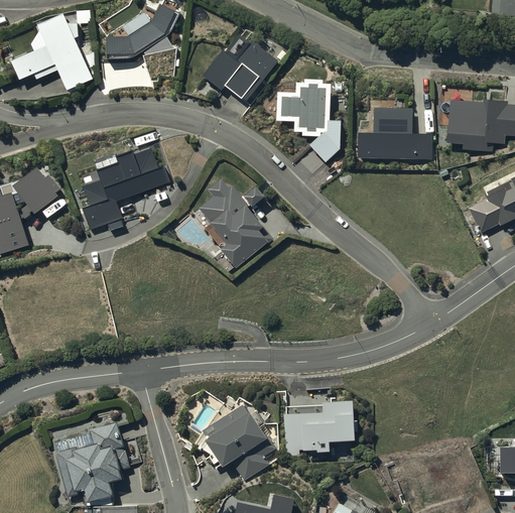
[(126,33),(105,35),(106,57),(133,56),(140,50),(142,54),(172,45),(162,35),(168,30),(177,10),(157,0),(156,0),(148,19),(126,33)]
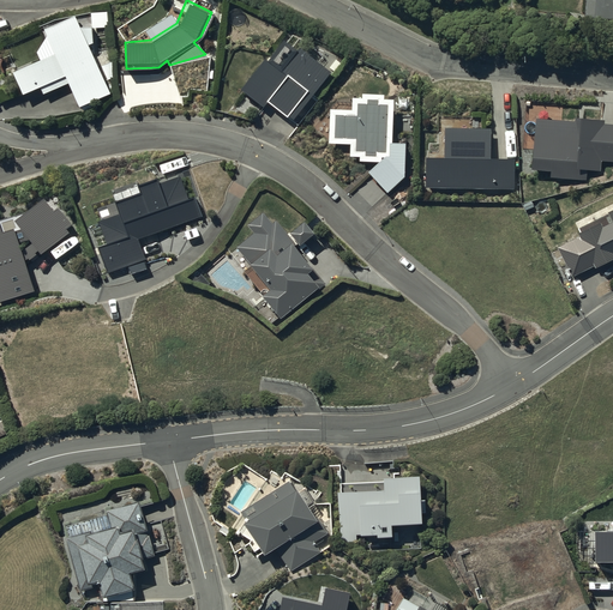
[(612,0),(584,0),(583,18),(612,19),(612,0)]
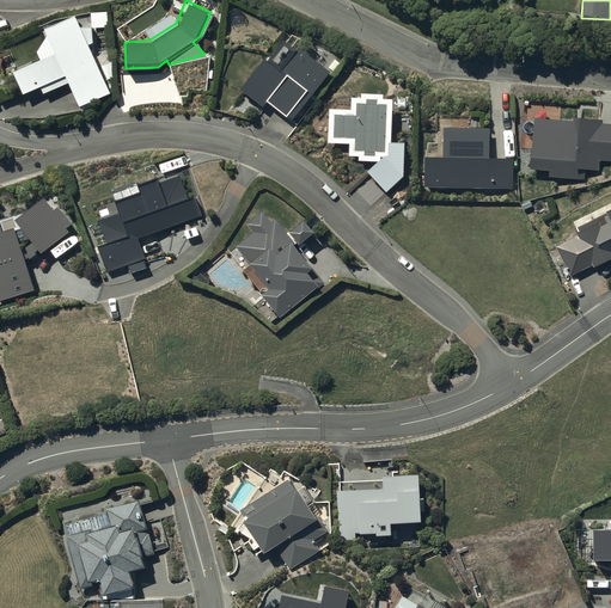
[(111,94),(78,13),(48,25),(59,50),(14,68),(25,94),(42,88),(44,94),(69,85),(78,108),(111,94)]
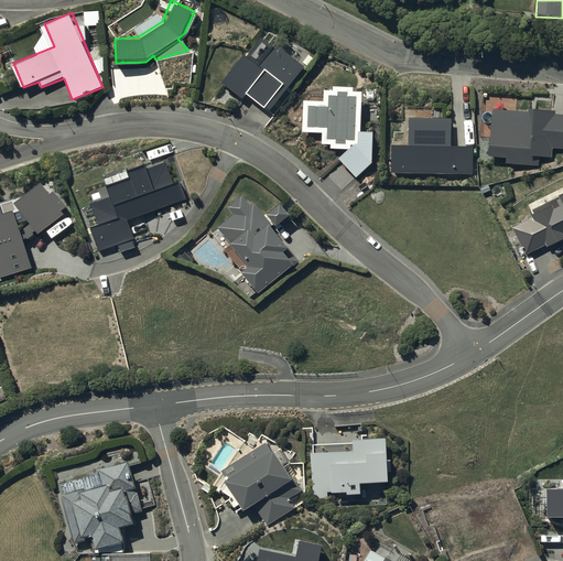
[(304,65),(261,33),(246,54),(244,52),(220,82),(241,98),(245,94),(263,108),(264,106),(269,110),(304,65)]
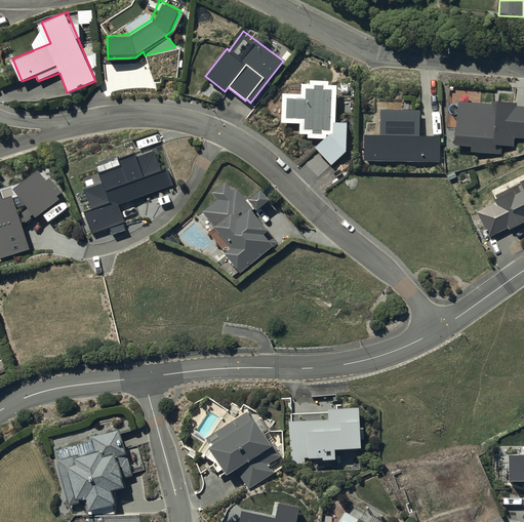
[(301,98),(301,92),(282,92),(281,123),(298,124),(298,134),(307,134),(307,138),(325,138),(325,135),(334,135),(334,129),(331,129),(331,89),(323,89),(324,84),(314,84),(314,87),(305,87),(305,98),(301,98)]
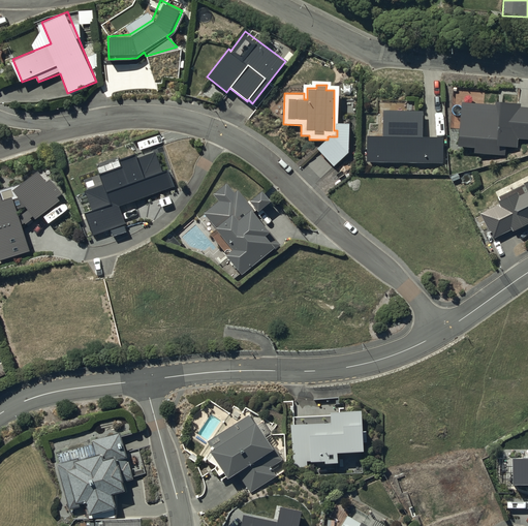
[(520,103),(495,101),(494,106),(461,103),(458,145),(475,146),(475,153),(502,155),(503,148),(517,149),(517,141),(527,142),(527,107),(519,106),(520,103)]
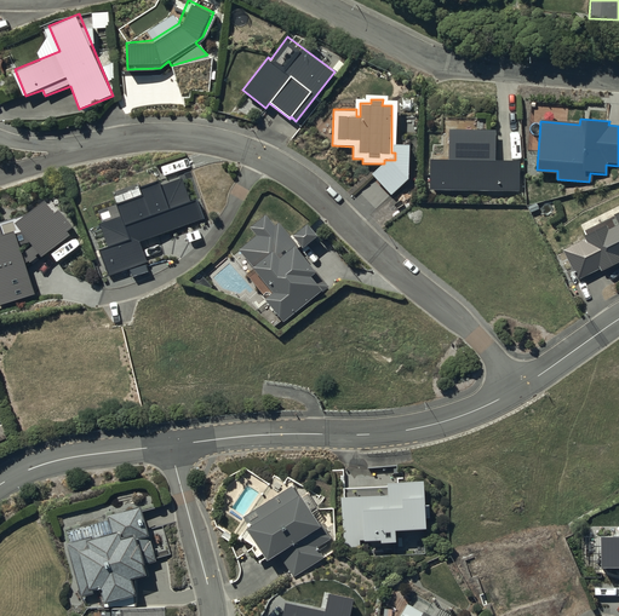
[(448,157),(430,157),(430,190),(519,191),(519,160),(496,159),(496,131),(450,130),(448,157)]
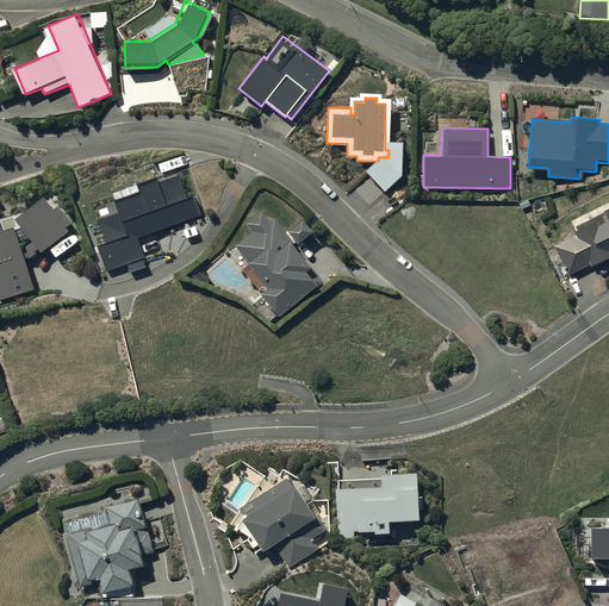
[(145,260),(138,237),(199,216),(193,197),(187,198),(178,173),(159,180),(156,175),(137,182),(141,191),(115,200),(119,213),(100,219),(107,242),(97,245),(106,273),(145,260)]
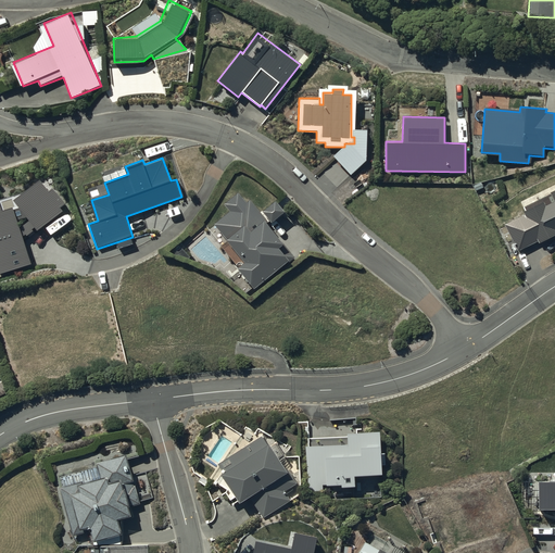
[(62,210),(37,178),(19,192),(0,198),(0,274),(29,265),(22,240),(62,210)]
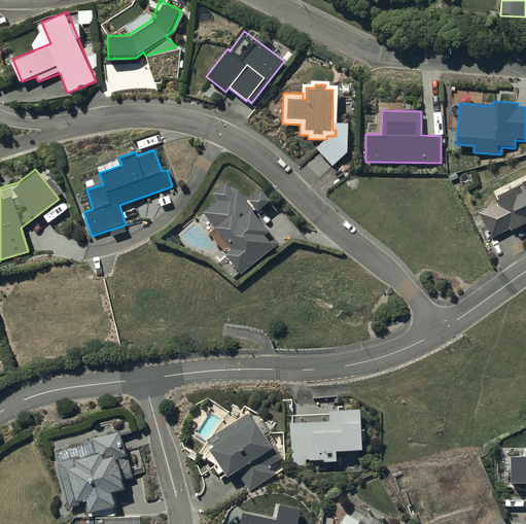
[(525,177),(521,180),(525,188),(517,193),(516,189),(495,198),(497,202),(479,210),(490,237),(525,221),(525,177)]
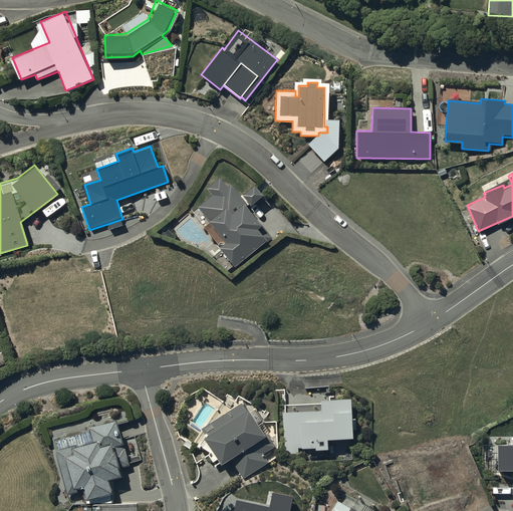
[(241,197),(231,186),(228,188),(221,178),(207,189),(213,196),(198,208),(210,223),(212,222),(226,240),(219,245),(235,266),(273,237),(261,222),(262,221),(251,206),(263,195),(255,185),(241,197)]
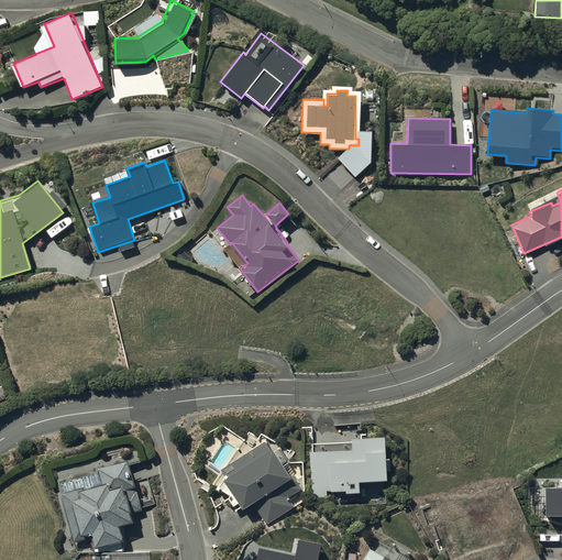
[(309,449),(311,500),(326,498),(324,469),(330,468),(330,490),(345,489),(346,491),(359,491),(359,479),(387,478),(386,471),(390,471),(389,459),(386,459),(385,435),(352,436),(352,448),(309,449)]
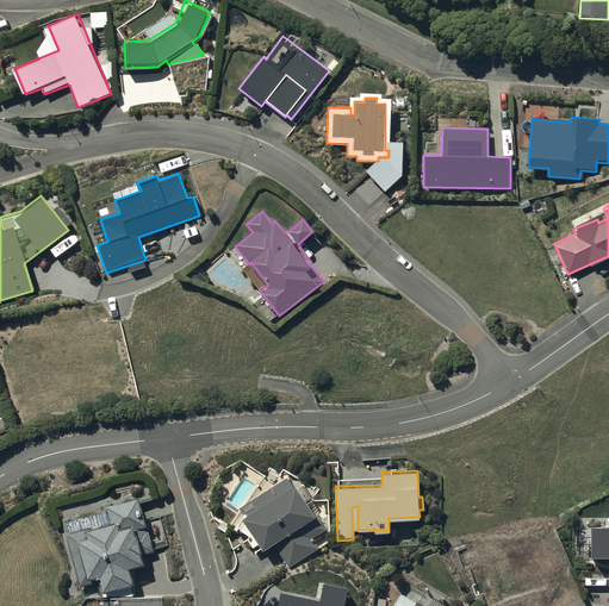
[(291,485),(287,479),(238,510),(244,519),(244,520),(263,550),(272,544),(287,568),(318,549),(312,539),(325,530),(294,483),(291,485)]
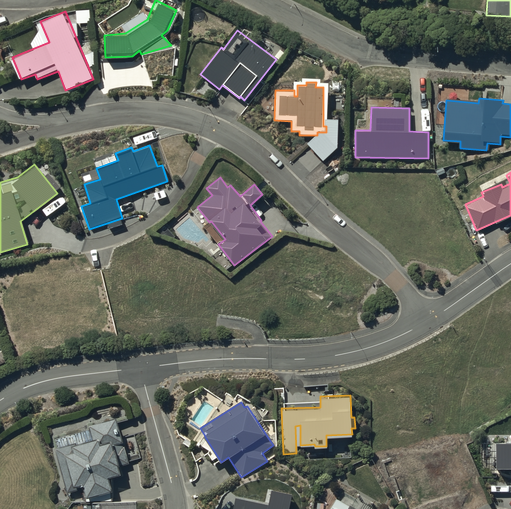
[(122,442),(115,418),(89,425),(93,439),(56,449),(68,493),(84,488),(86,497),(112,490),(108,477),(120,474),(118,467),(127,464),(122,444),(114,446),(113,444),(122,442)]
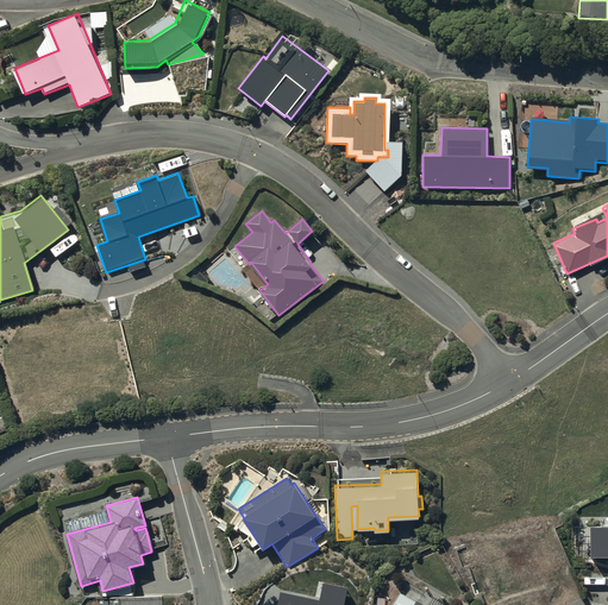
[(607,528),(589,528),(589,559),(607,558),(607,528)]
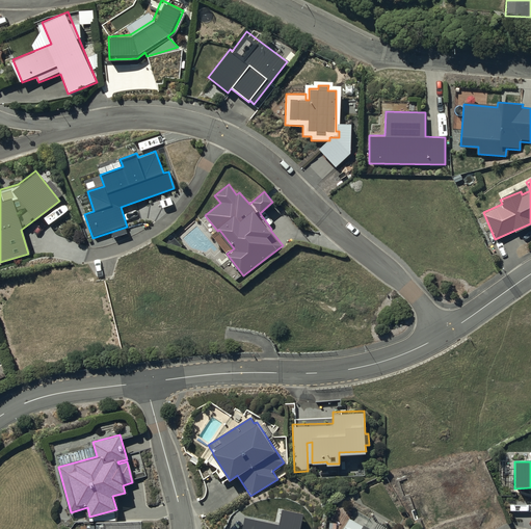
[(301,528),(303,521),(284,517),(281,528),(267,528),(245,523),(244,528),(301,528)]
